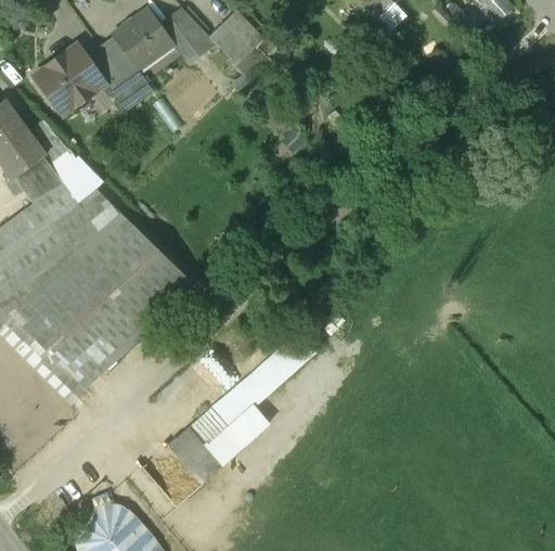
[(359,0),(375,17),(394,1),(392,0),(359,0)]
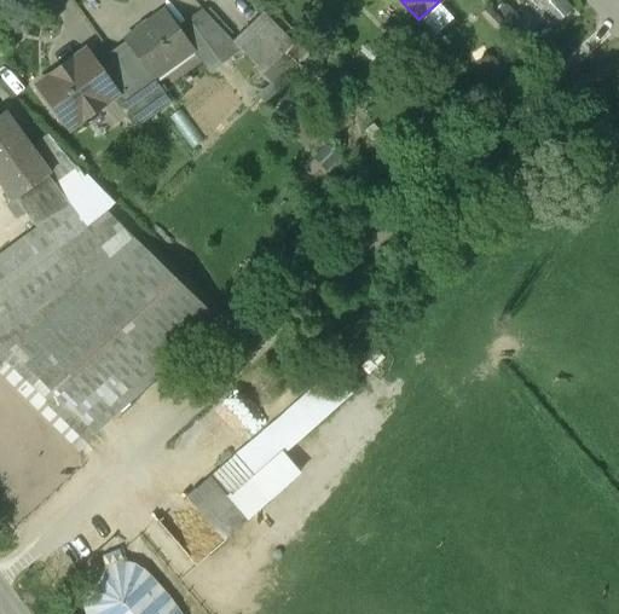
[(177,27),(162,7),(122,36),(122,38),(152,75),(191,47),(177,27)]
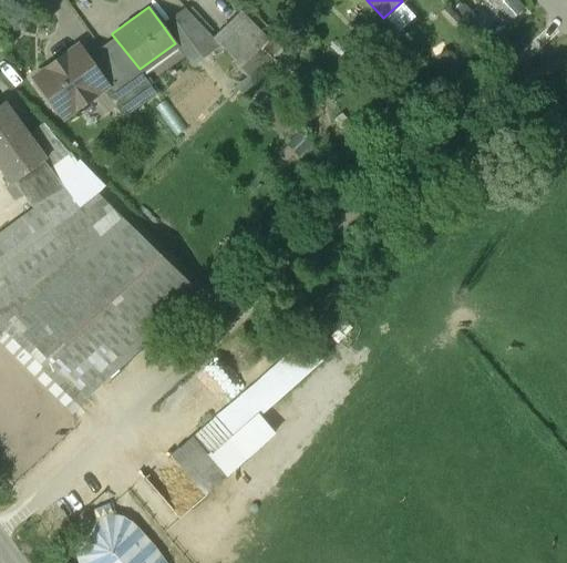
[(186,7),(173,17),(202,58),(222,43),(213,33),(186,7)]
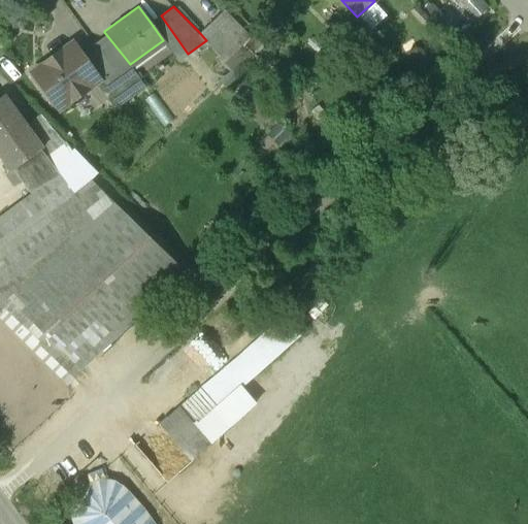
[(224,6),(198,31),(206,40),(224,59),(245,37),(250,33),(224,6)]
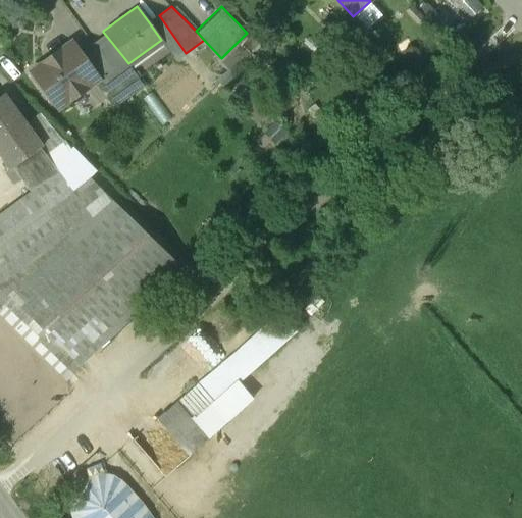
[(186,53),(159,15),(149,22),(161,40),(175,59),(186,53)]
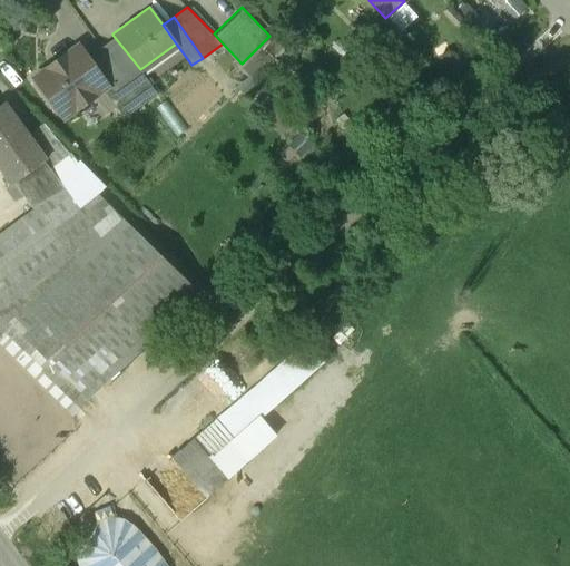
[(140,69),(112,35),(100,45),(141,101),(156,90),(140,69)]
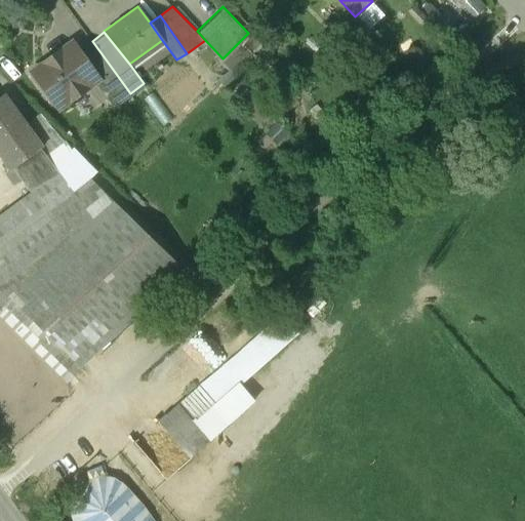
[(244,37),(223,58),(233,69),(254,48),(244,37)]
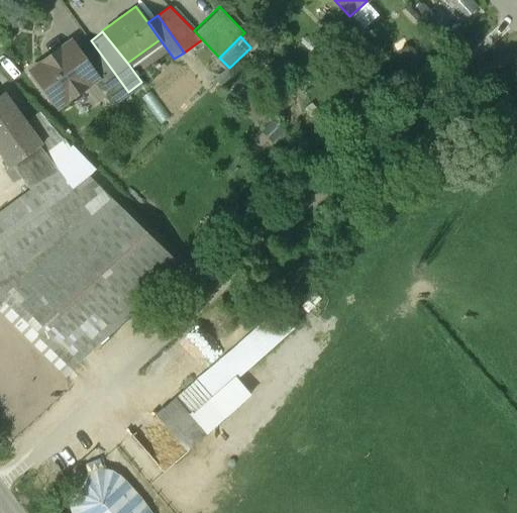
[(71,38),(30,68),(54,100),(65,92),(69,97),(86,84),(83,79),(93,72),(94,71),(78,49),(71,38)]
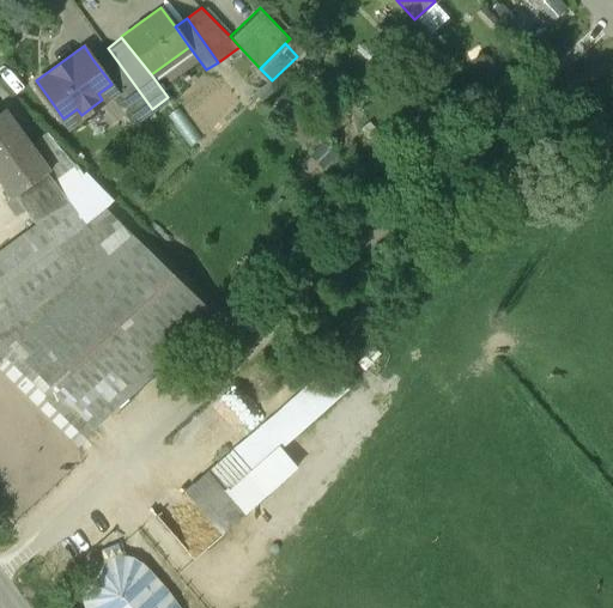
[(152,109),(108,48),(92,59),(111,84),(110,85),(135,121),(152,109)]
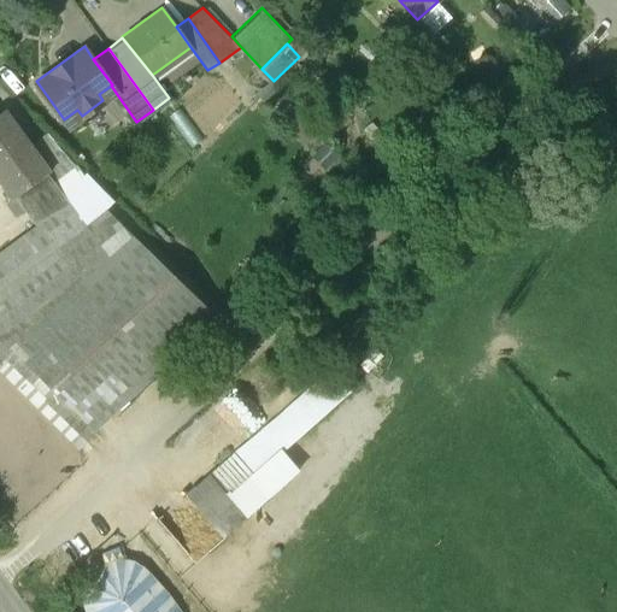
[(0,175),(15,194),(17,193),(48,170),(52,169),(31,141),(6,106),(0,110),(0,175)]
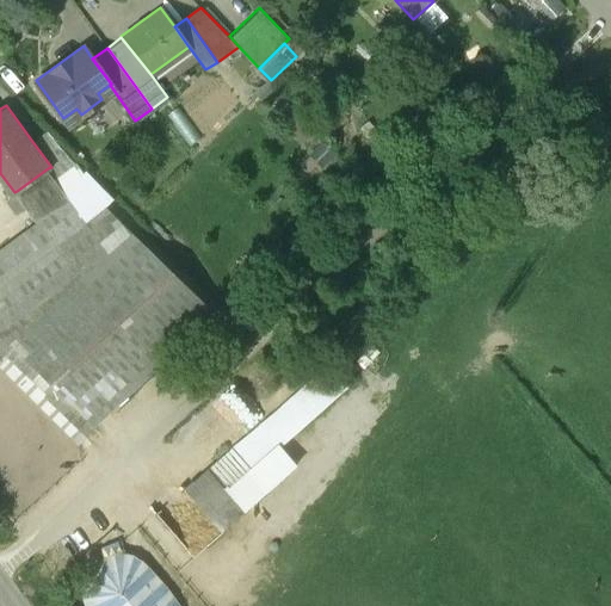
[(48,128),(31,140),(51,167),(67,155),(48,128)]
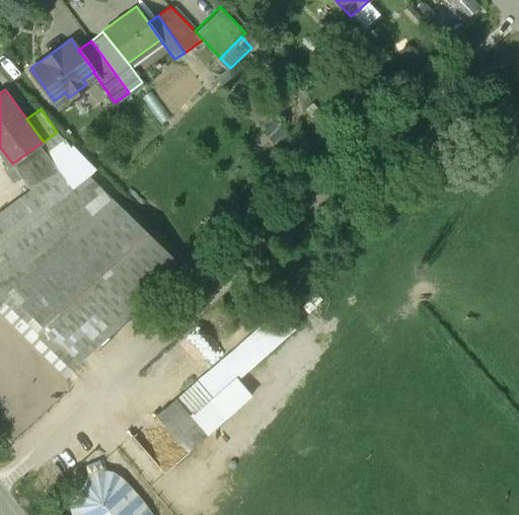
[(0,301),(10,292),(16,299),(99,223),(41,143),(14,162),(12,163),(30,187),(0,208),(0,301)]
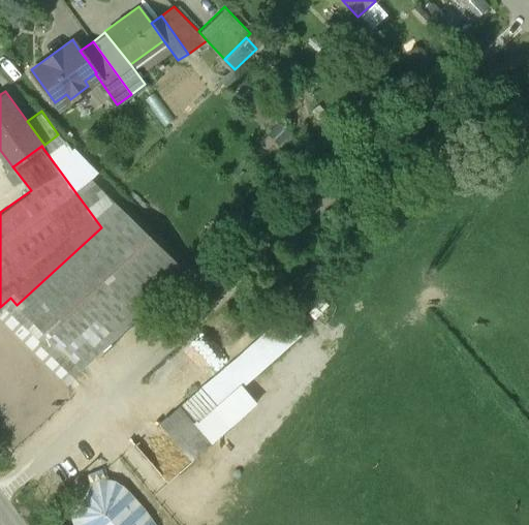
[(101,227),(17,305),(76,362),(178,268),(119,211),(101,227)]
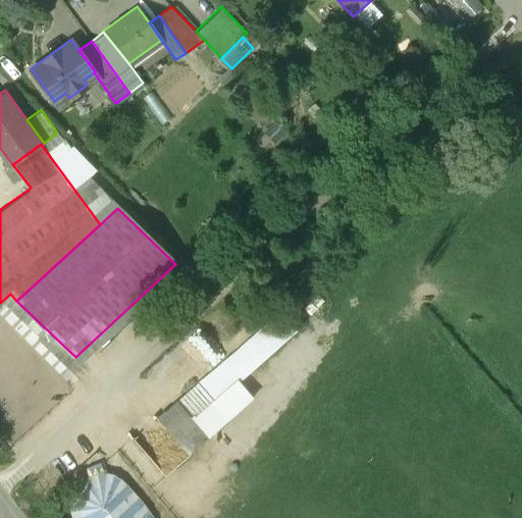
[(279,316),(218,363),(230,379),(292,332),(279,316)]
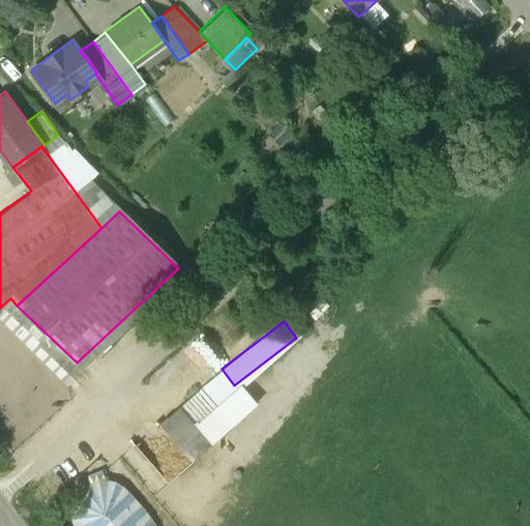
[(209,382),(167,417),(199,458),(242,422),(209,382)]
